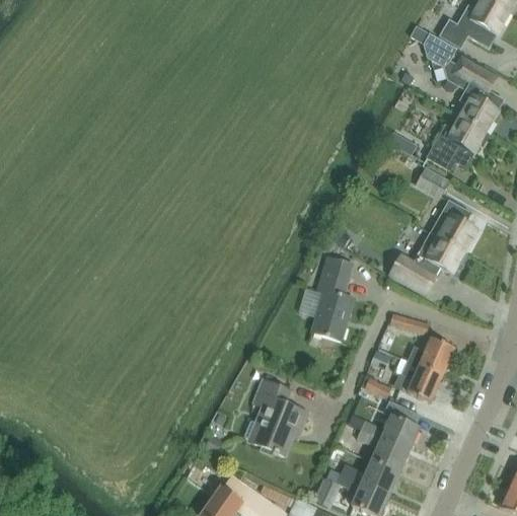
[(491,48),(510,13),(489,0),(482,0),(476,10),(469,5),(458,24),(450,19),(441,37),(461,49),(468,35),(491,48)]
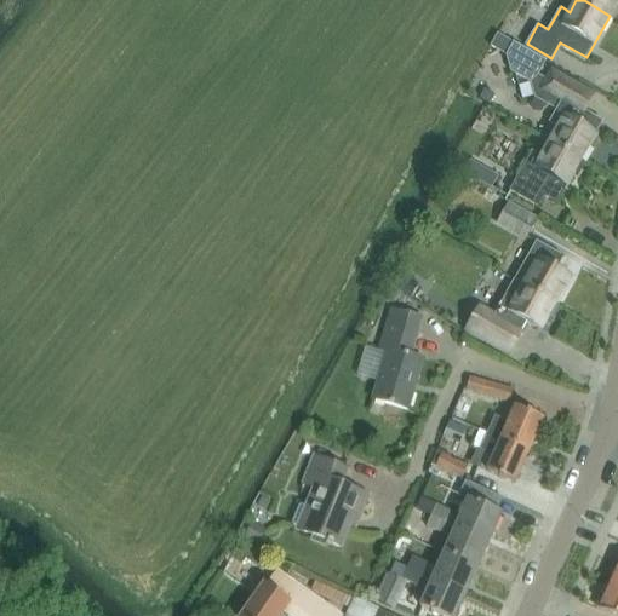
[(584,0),(610,16),(617,1),(617,0),(584,0)]
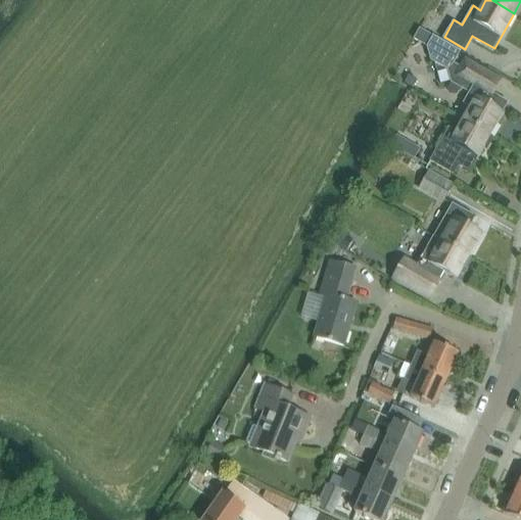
[(502,78),(466,57),(461,65),(454,61),(461,49),(434,34),(428,45),(430,59),(446,69),(452,79),(470,90),(464,101),(471,105),(464,117),(491,133),(504,111),(503,110),(509,100),(493,91),(502,78)]
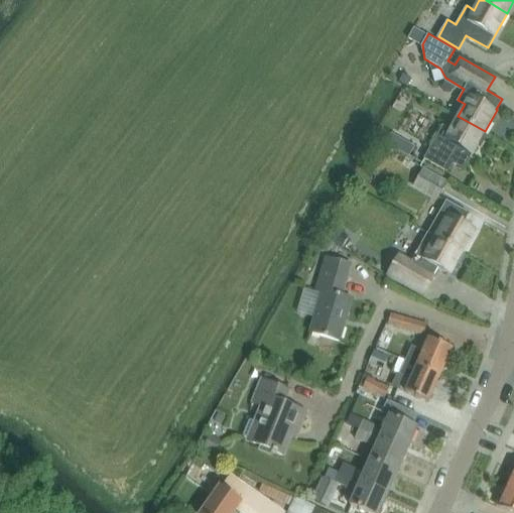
[(473,153),(485,131),(458,116),(451,129),(443,125),(425,157),(447,171),(454,161),(464,167),(473,153)]
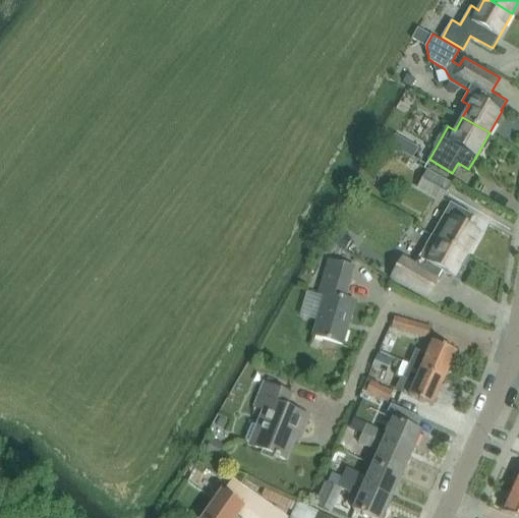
[(418,144),(404,135),(399,145),(413,153),(418,144)]
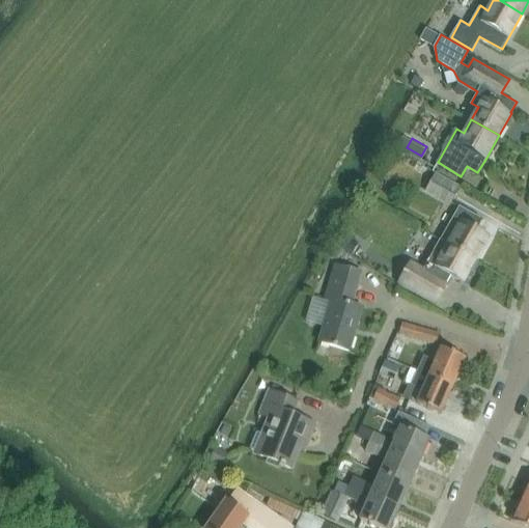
[(461,184),(435,170),(423,190),(449,204),(461,184)]
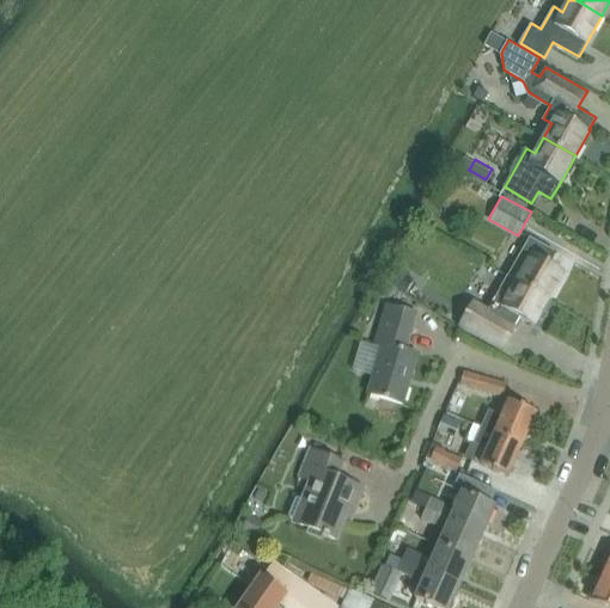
[(518,278),(549,296),(563,271),(550,263),(556,251),(530,235),(508,274),(518,278)]
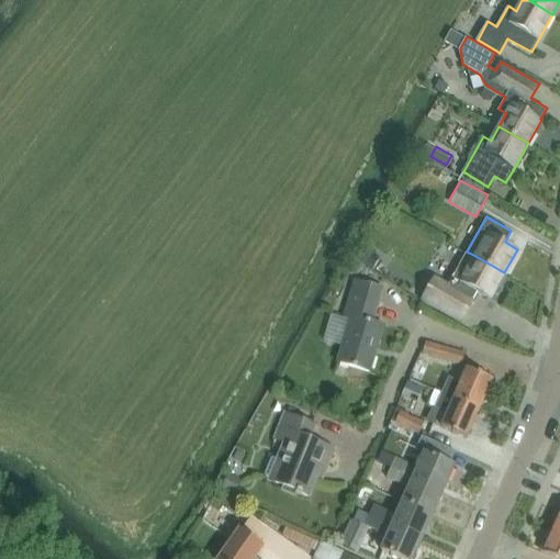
[(374,266),(381,255),(367,246),(360,257),(374,266)]
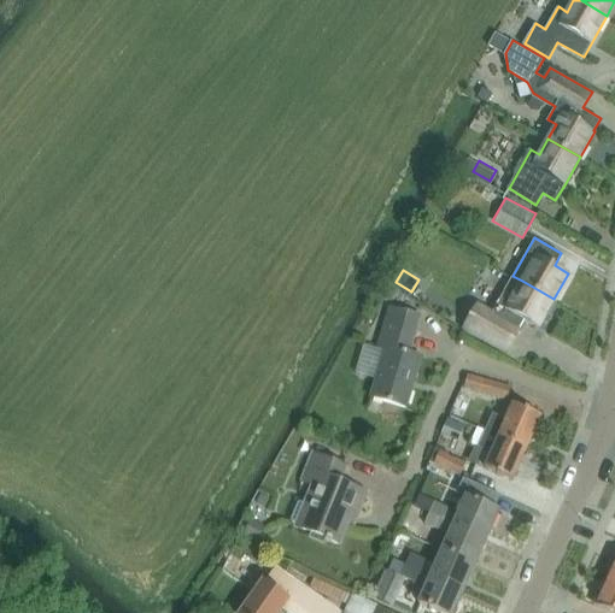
[(539,325),(554,299),(522,281),(514,296),(504,292),(492,313),(478,305),(466,325),(508,348),(519,329),(525,317),(539,325)]
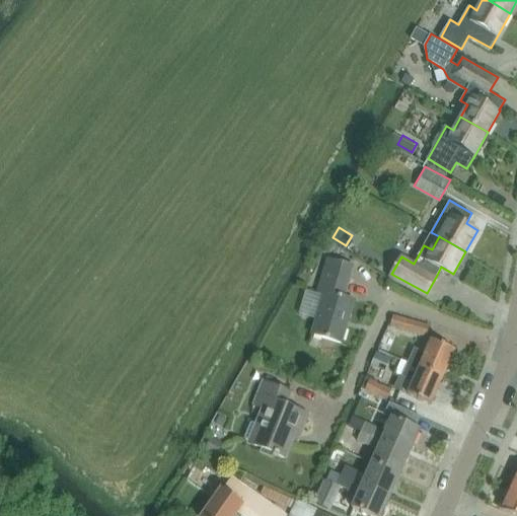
[(355,298),(345,295),(354,265),(327,256),(317,291),(324,293),(313,333),(342,341),(355,298)]
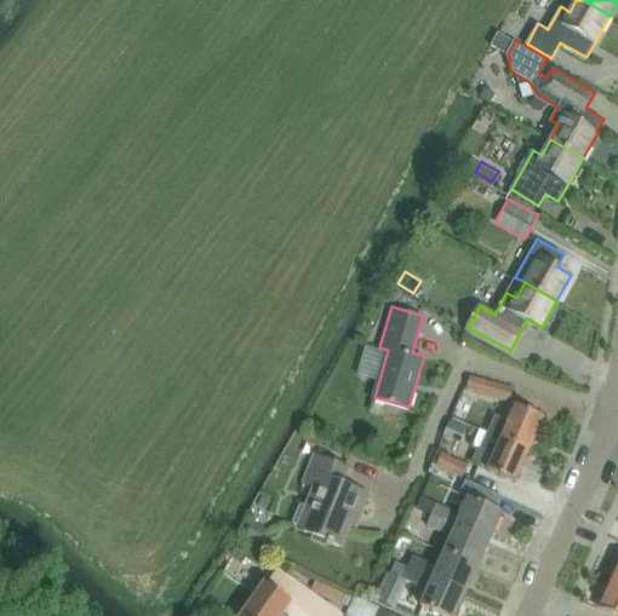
[(511,386),(469,374),(464,387),(508,401),(511,386)]
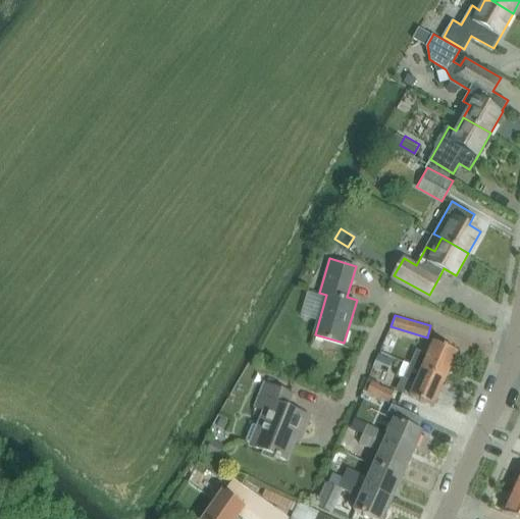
[(397,331),(388,327),(378,349),(387,353),(397,331)]
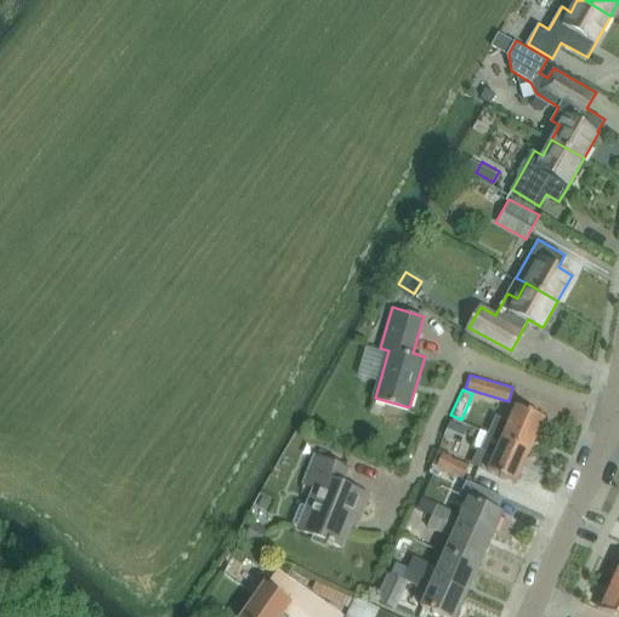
[(489,432),(531,450),(545,417),(517,405),(510,421),(497,415),(489,432)]
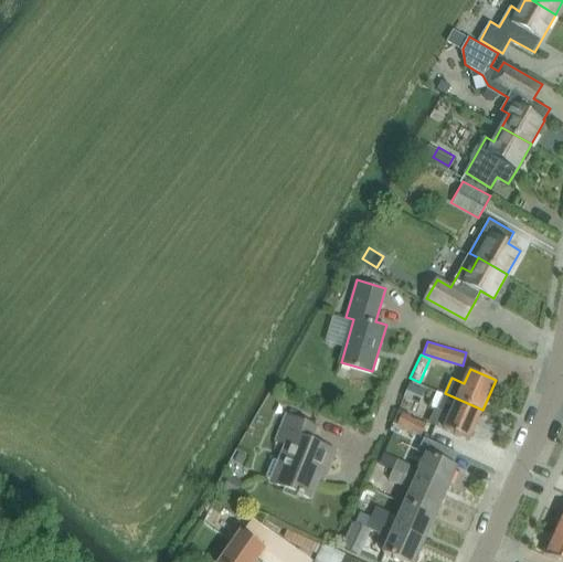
[(425,389),(407,380),(401,396),(417,404),(425,389)]
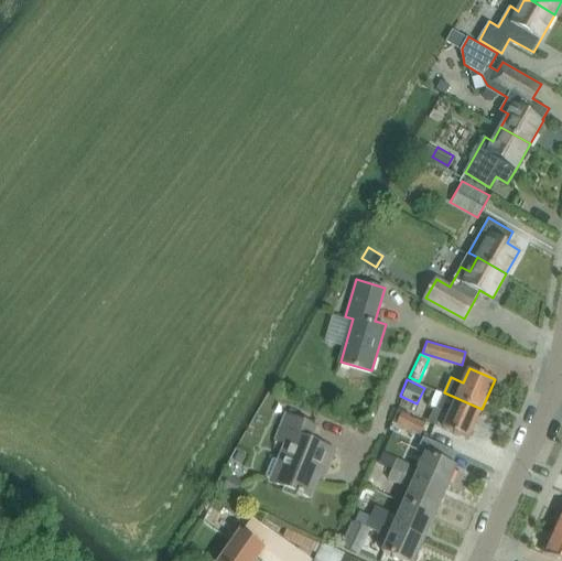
[(469,438),(482,409),(444,392),(438,407),(450,412),(443,427),(469,438)]
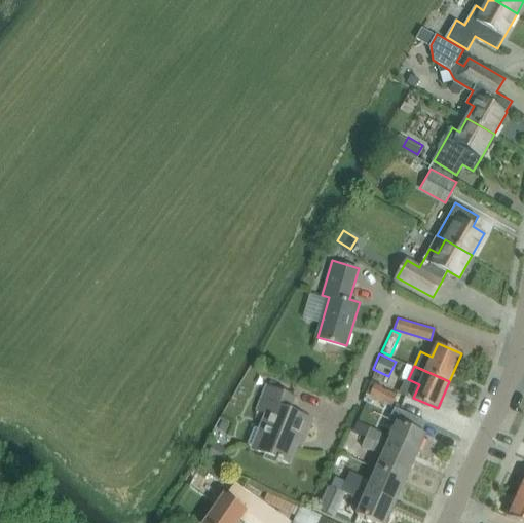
[(384,378),(373,373),(365,391),(369,393),(368,394),(390,404),(396,393),(381,386),(384,378)]
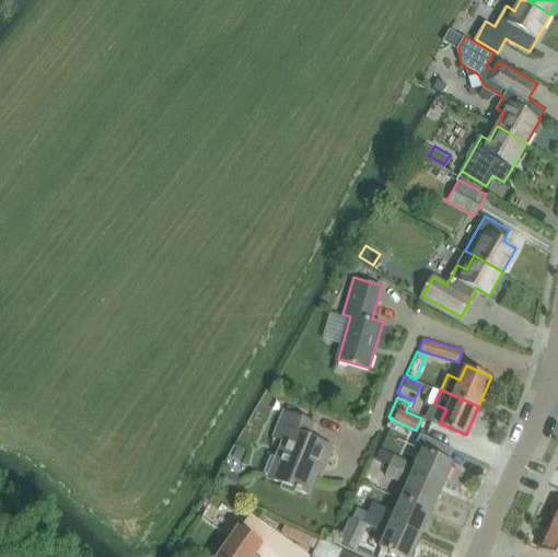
[(325,466),(333,445),(309,436),(315,420),(286,408),(275,436),(290,441),(283,457),(271,453),(265,471),(276,475),(275,478),(310,492),(321,465),(325,466)]
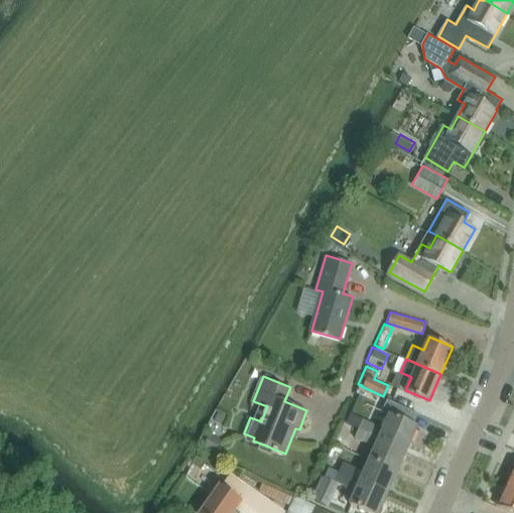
[(391,399),(401,404),(405,395),(395,391),(391,399)]
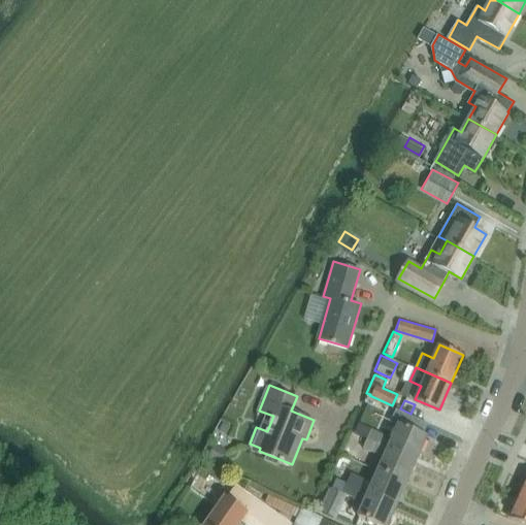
[(417,459),(427,436),(399,424),(393,438),(370,427),(366,436),(417,459)]
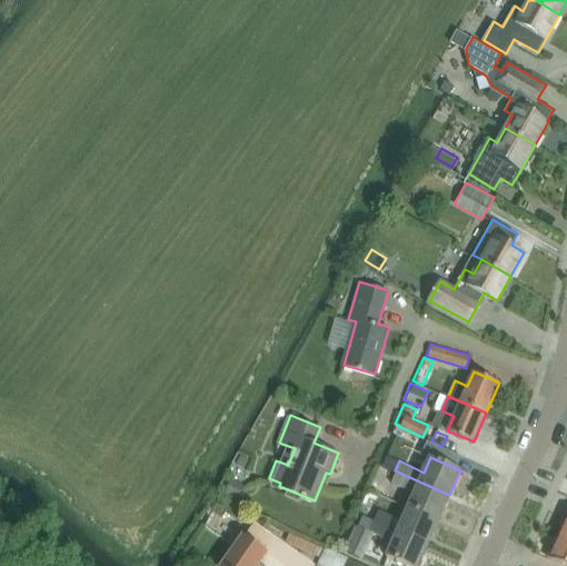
[(439,518),(449,495),(395,470),(390,480),(415,493),(409,505),(439,518)]
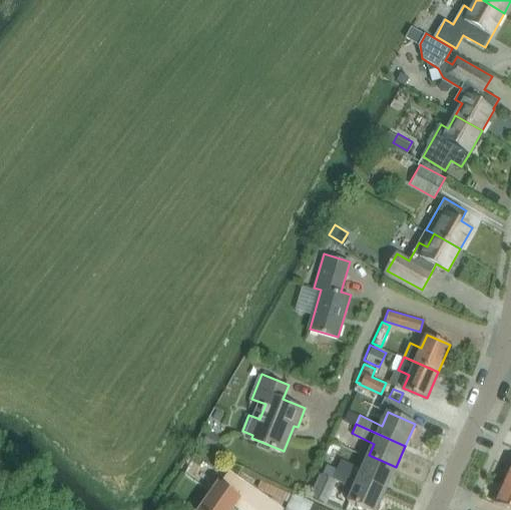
[(202,443),(214,448),(221,435),(209,429),(202,443)]
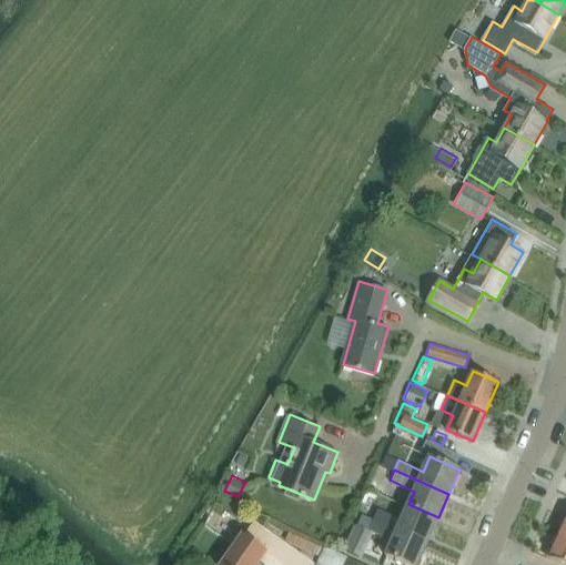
[(427,542),(438,517),(408,504),(402,520),(376,507),(372,517),(427,542)]
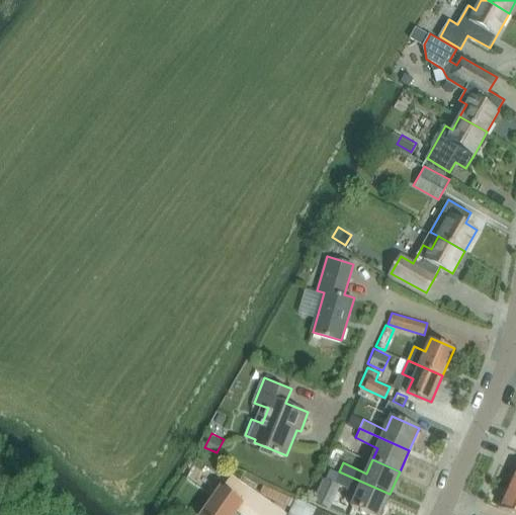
[(327,478),(335,482),(339,471),(331,468),(327,478)]
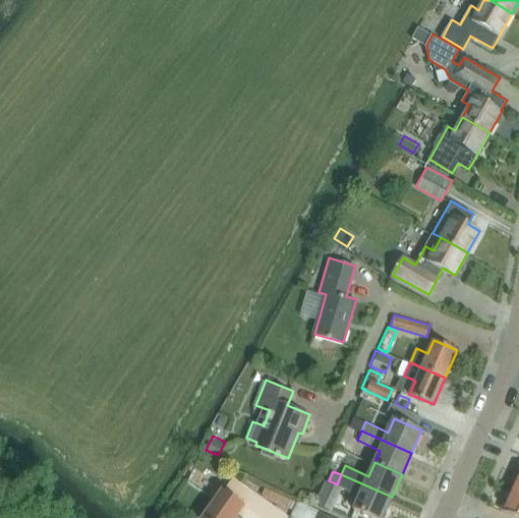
[(378,517),(382,517),(392,497),(341,474),(337,484),(359,495),(354,507),(378,517)]
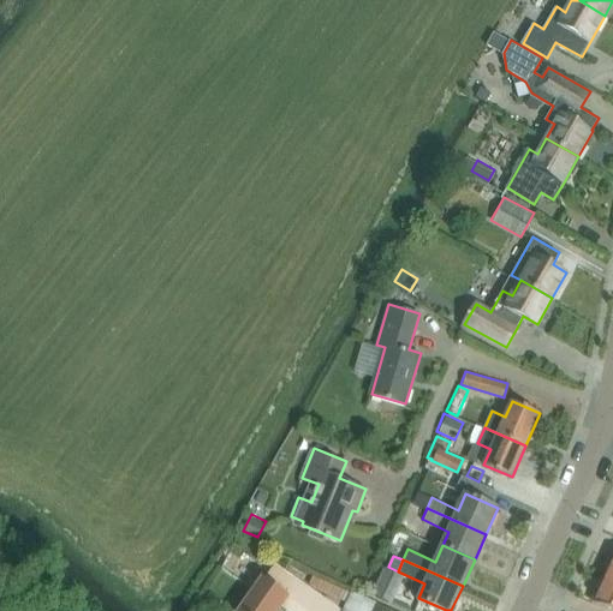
[(388,567),(382,564),(370,592),(391,601),(404,574),(398,571),(388,567)]
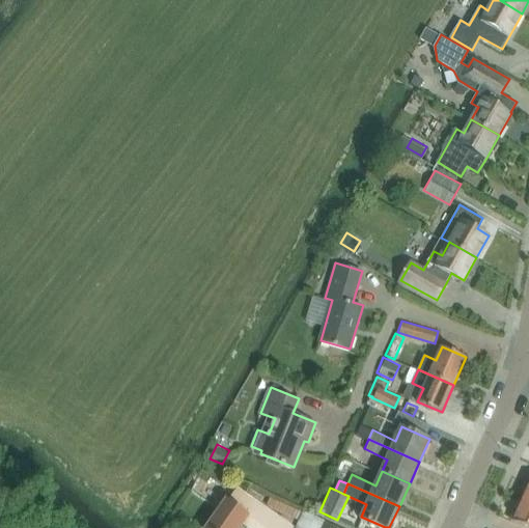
[(253,527),(291,527),(294,526),(246,492),(235,506),(227,501),(207,527),(238,527),(244,521),(253,527)]
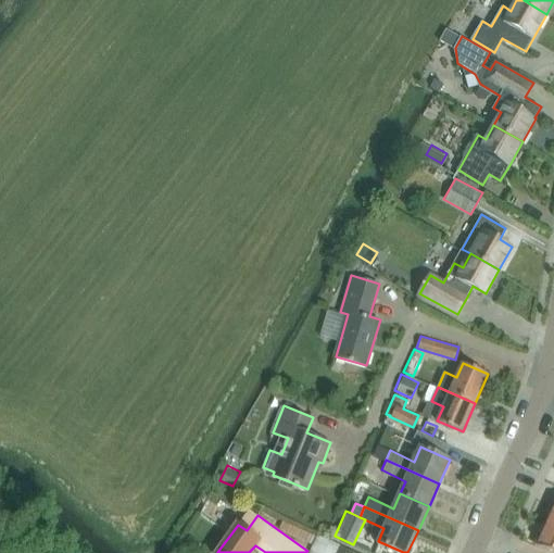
[(553,523),(546,519),(536,543),(553,551),(553,523)]
